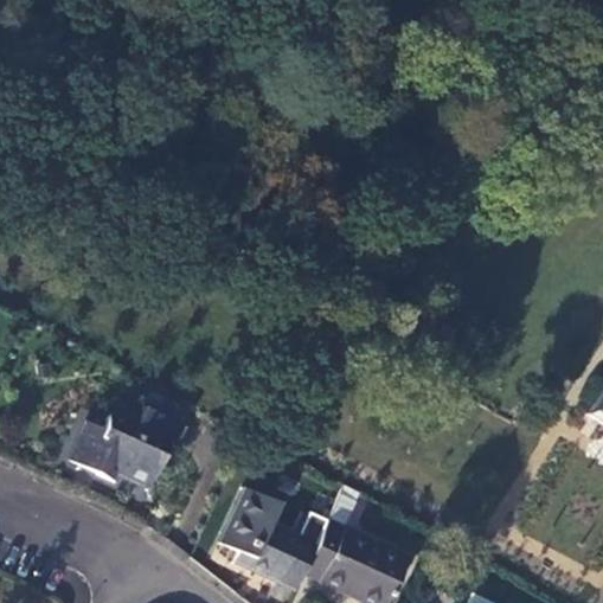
[(602,387),(587,411),(602,422),(602,387)]
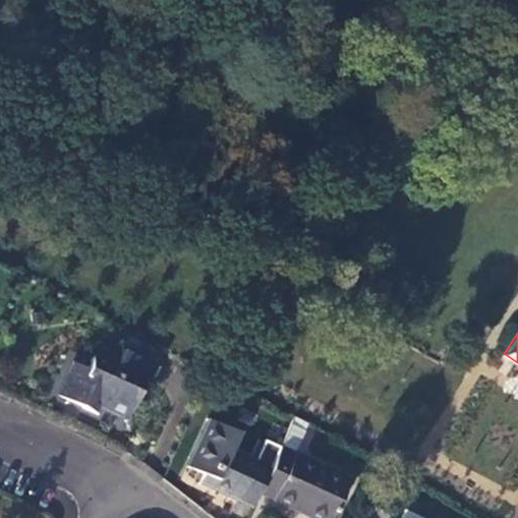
[(164,350),(129,334),(123,347),(158,363),(164,350)]
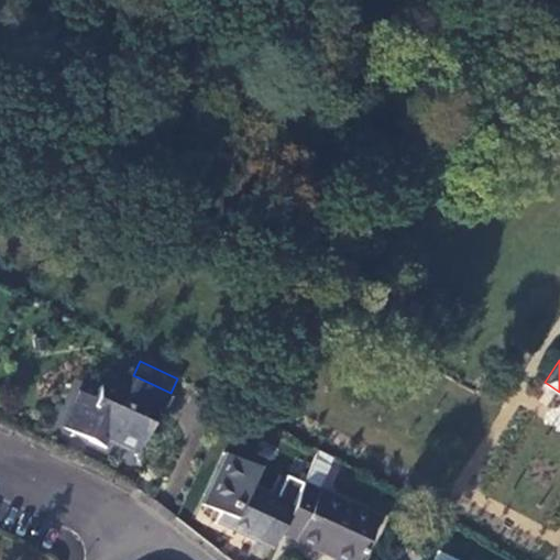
[(140,450),(158,409),(166,414),(175,395),(171,393),(133,375),(128,373),(120,391),(102,383),(96,397),(80,390),(70,413),(79,417),(74,430),(99,441),(102,434),(112,438),(140,450)]
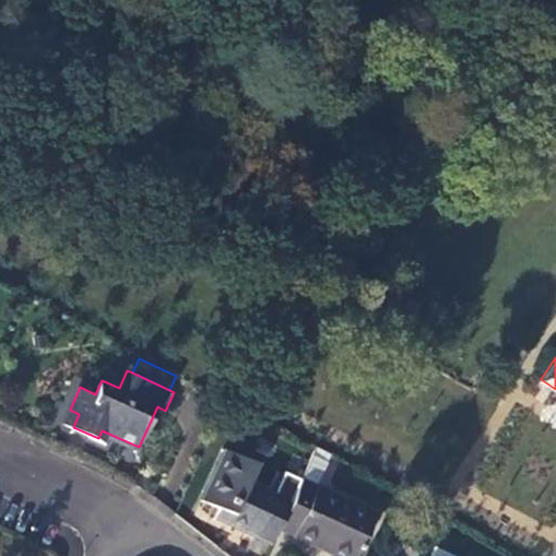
[(98,438),(107,442),(111,435),(102,430),(98,438)]
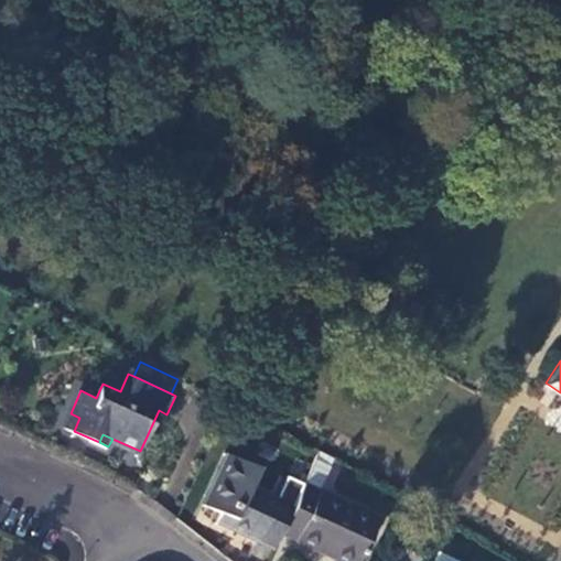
[(322,449),(306,482),(321,488),(336,455),(322,449)]
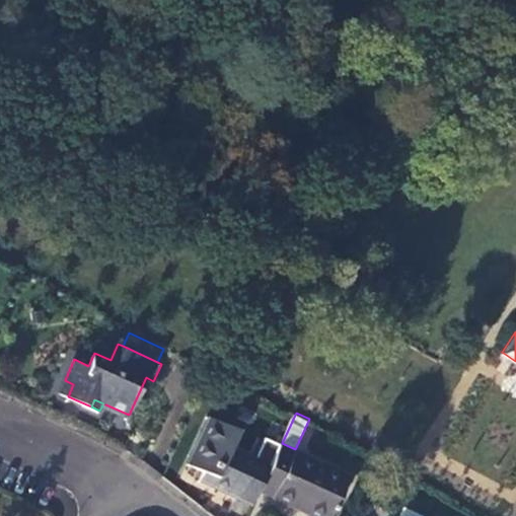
[(254,502),(261,489),(282,443),(267,436),(256,456),(231,445),(238,429),(211,416),(189,462),(204,469),(201,477),(254,502)]
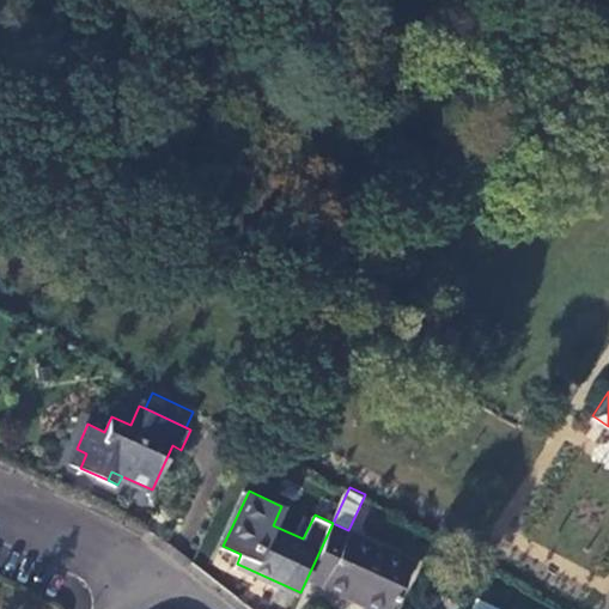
[(376,608),(391,608),(414,561),(348,530),(333,523),(308,577),(376,608)]
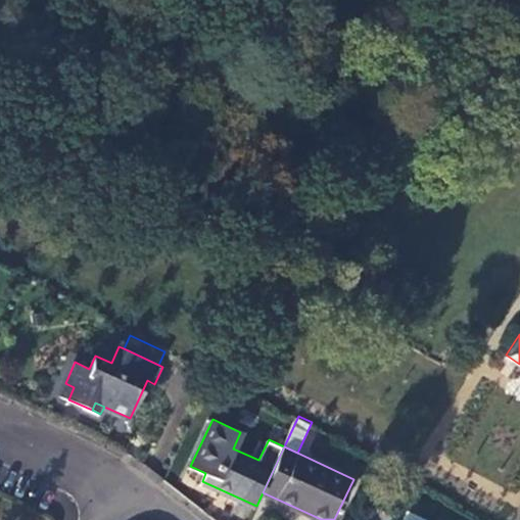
All buildings are outlined.
